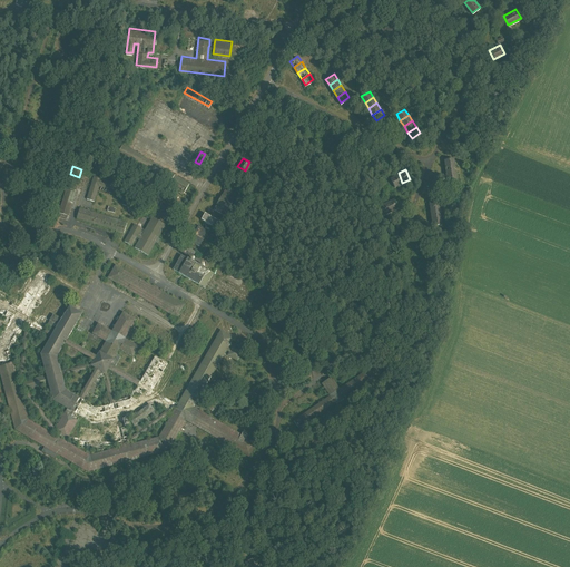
[(189,182),(175,173),(169,182),(184,191),(189,182)]
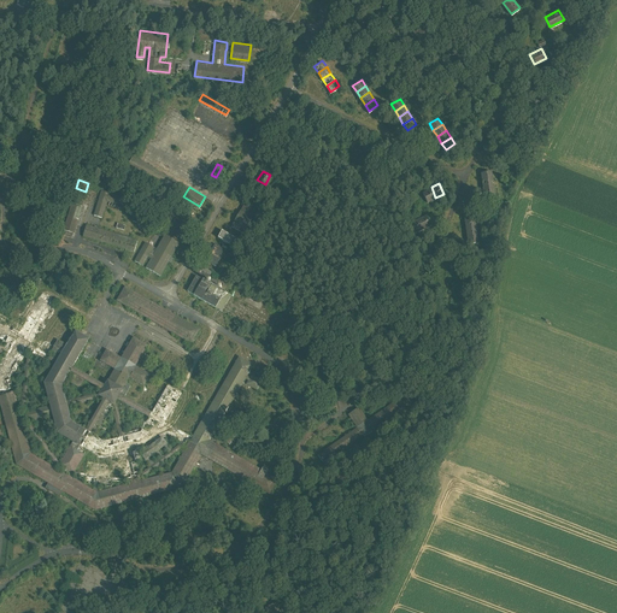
[(432,187),(423,190),(428,201),(435,198),(432,187)]
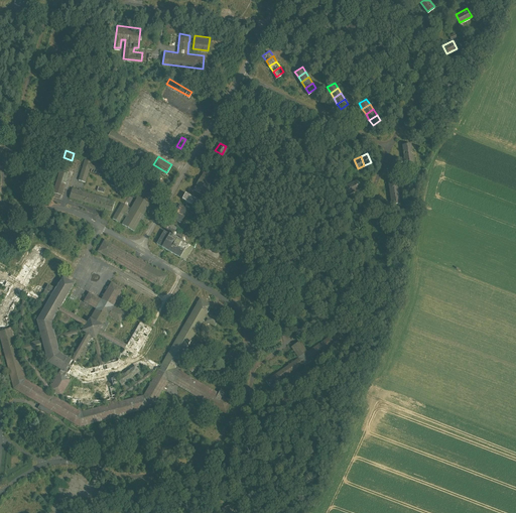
[(72,160),(63,157),(60,168),(69,170),(72,160)]
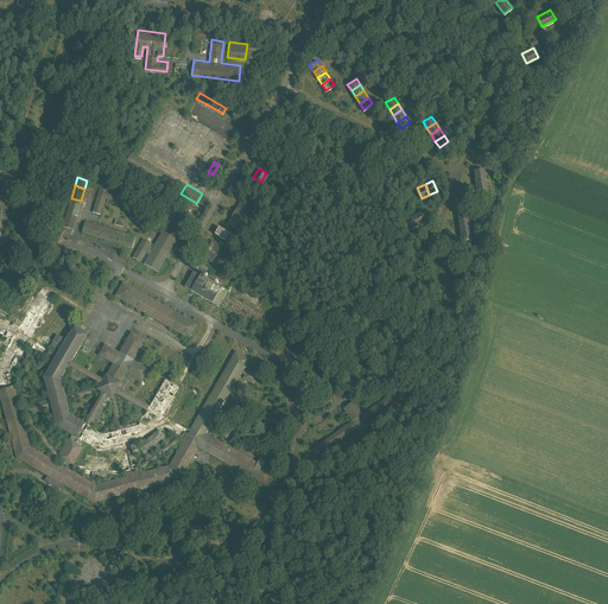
[(124,192),(100,185),(93,209),(100,211),(106,195),(118,198),(116,202),(120,203),(121,199),(124,192)]
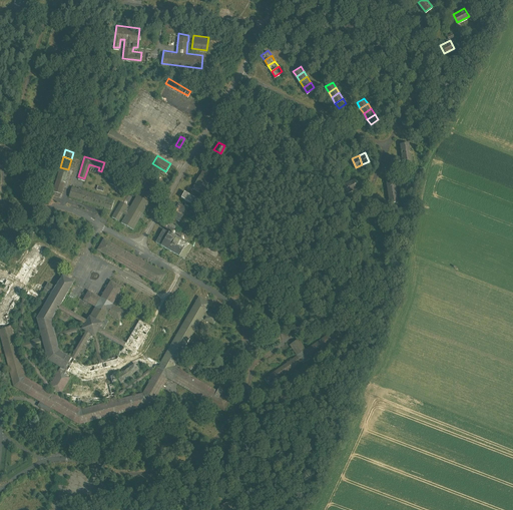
[(213,172),(204,166),(199,173),(194,181),(195,181),(192,186),(201,191),(204,186),(204,187),(209,179),(208,179),(213,172)]
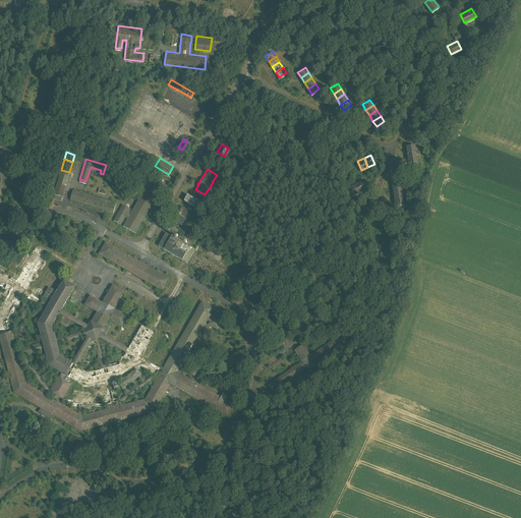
[(61,170),(54,192),(62,194),(69,172),(61,170)]
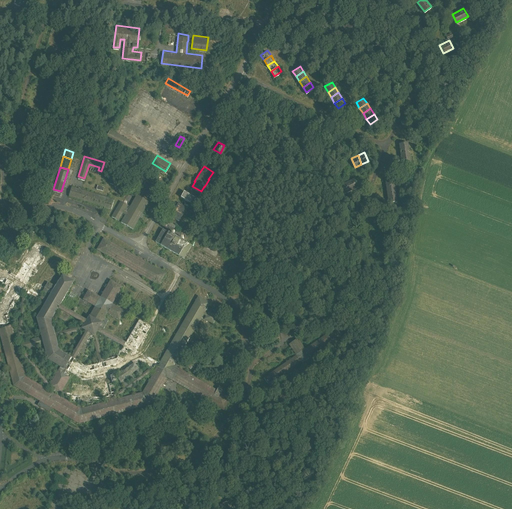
[(145,170),(136,186),(140,188),(149,172),(145,170)]
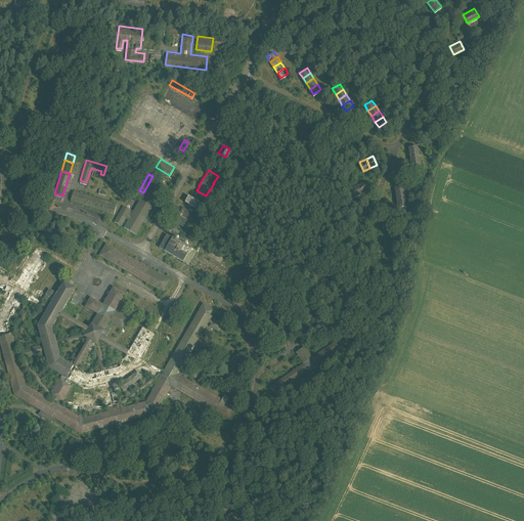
[(160,181),(154,190),(159,193),(164,183),(160,181)]
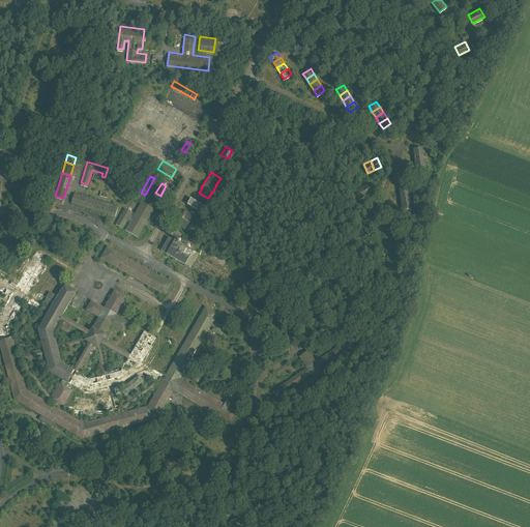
[(366,183),(359,186),(363,196),(371,192),(366,183)]
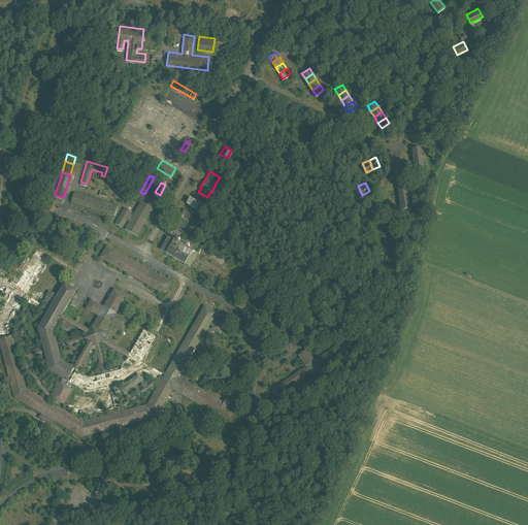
[(358,186),(352,189),(356,198),(362,195),(358,186)]
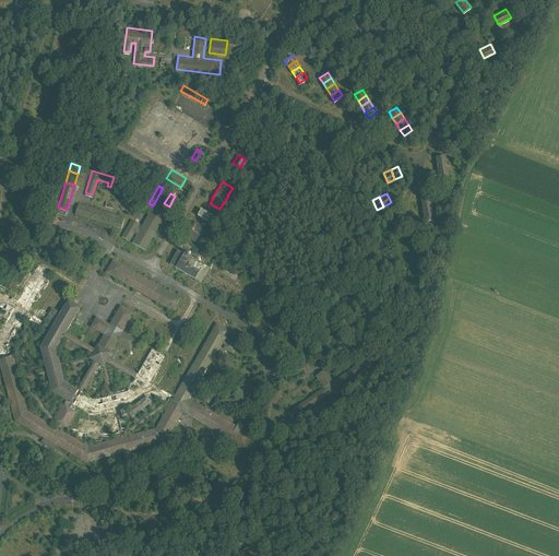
[(125,215),(79,201),(75,212),(121,226),(125,215)]
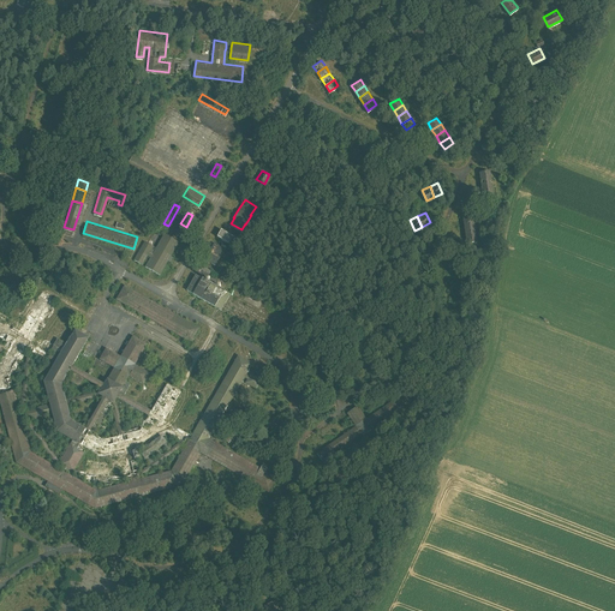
[(233,234),(221,227),(218,234),(230,241),(233,234)]
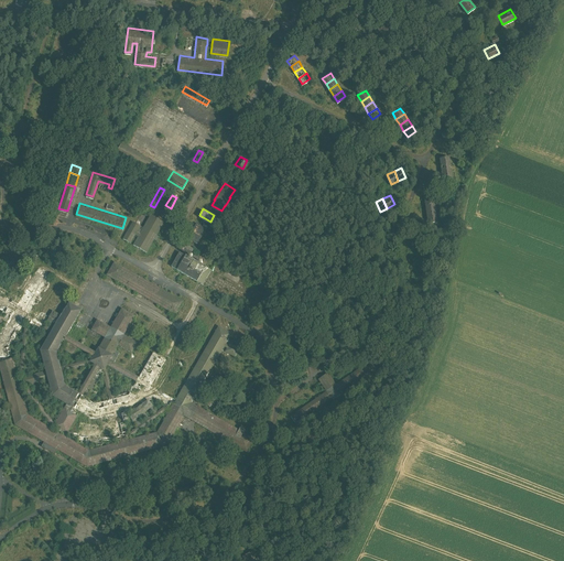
[(151,213),(140,230),(137,228),(140,224),(133,219),(123,236),(130,240),(136,232),(139,234),(133,243),(147,250),(164,219),(151,213)]
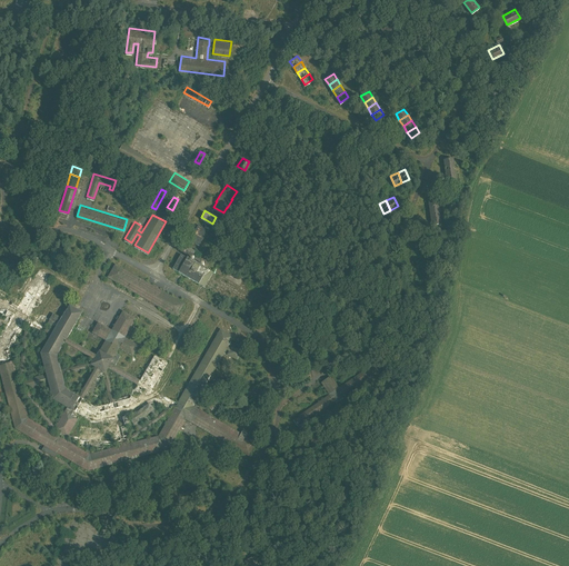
[(198,222),(189,238),(199,244),(208,228),(198,222)]
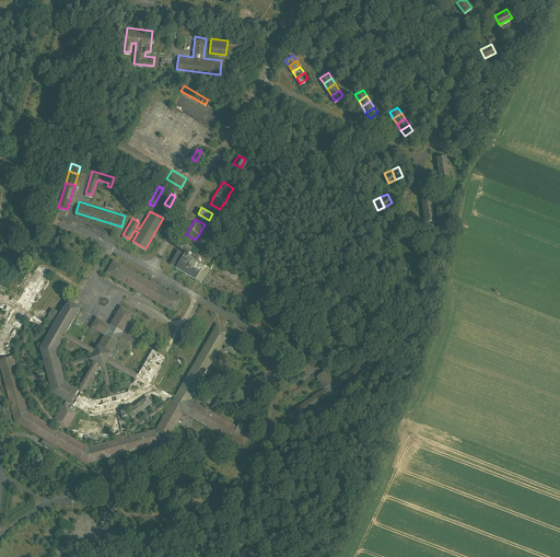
[(205,263),(178,247),(170,262),(196,277),(205,263)]
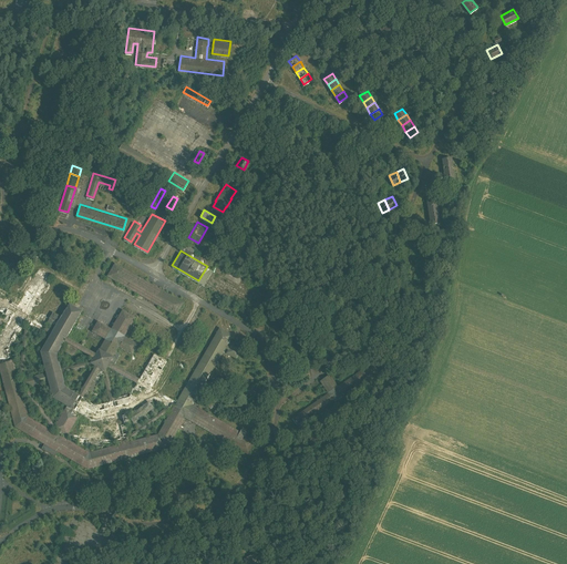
[(187,305),(119,265),(111,279),(179,319),(187,305)]
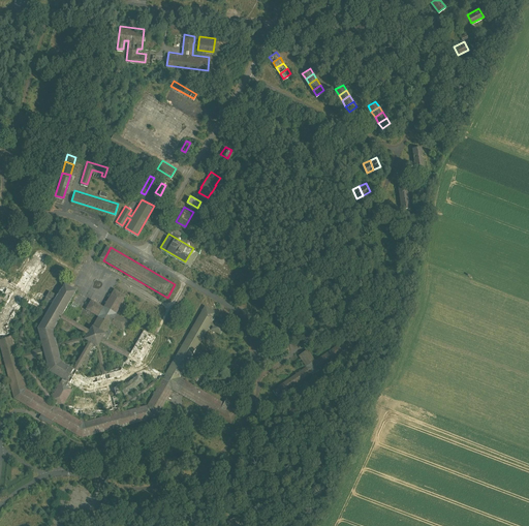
[(193,248),(185,261),(190,265),(198,251),(193,248)]
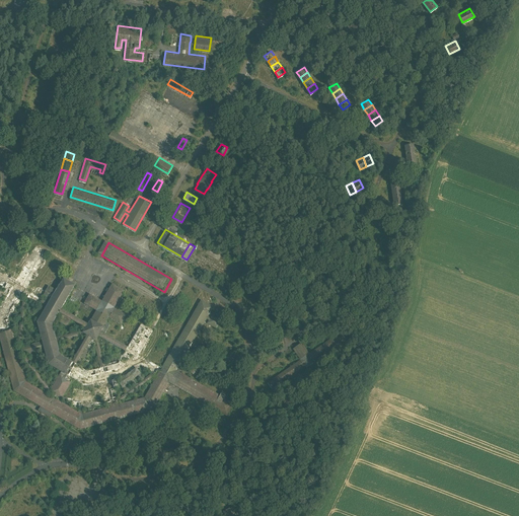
[(74,284),(62,277),(55,288),(46,305),(36,321),(41,341),(44,349),(48,364),(65,374),(66,371),(71,361),(60,354),(57,342),(55,337),(52,324),(58,312),(61,308),(74,284)]
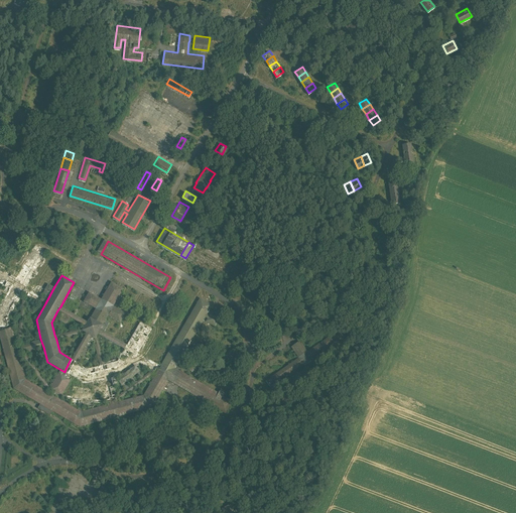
[(90,290),(84,299),(96,307),(91,315),(104,324),(109,314),(121,322),(127,311),(115,304),(125,287),(112,279),(102,296),(90,290)]
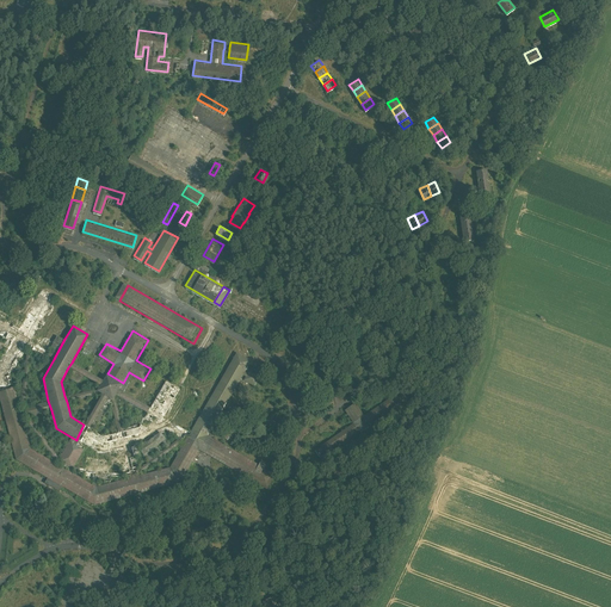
[(53,348),(65,338),(60,333),(49,345),(53,348)]
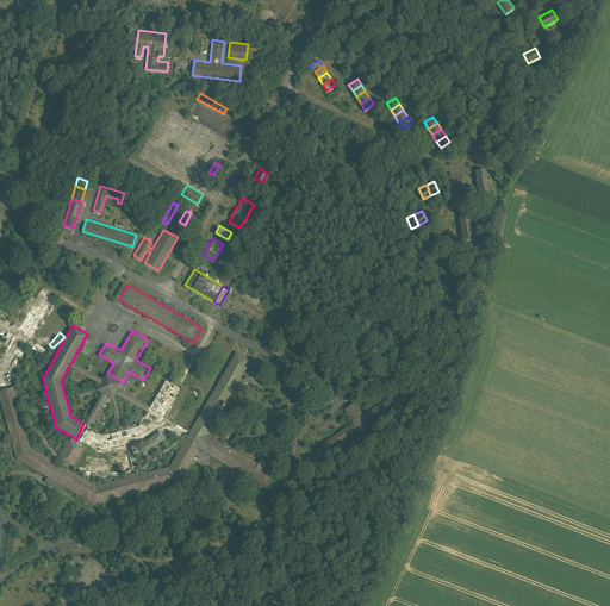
[(25,398),(31,349),(26,350),(22,398),(18,406),(20,413),(23,412),(26,419),(55,457),(61,462),(60,464),(66,467),(66,466),(72,469),(82,470),(82,476),(110,480),(110,475),(120,476),(129,474),(129,476),(136,475),(135,473),(139,472),(162,454),(182,438),(181,433),(178,436),(169,443),(147,460),(137,467),(120,472),(104,469),(83,466),(73,464),(83,445),(79,443),(80,442),(75,439),(74,441),(68,438),(58,456),(29,417),(27,416),(50,410),(48,399),(25,405),(25,398)]
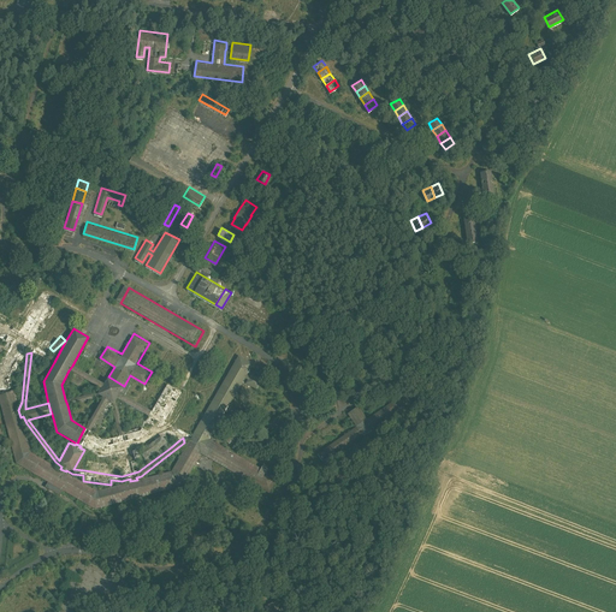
[(94,370),(90,368),(88,373),(73,364),(71,369),(102,387),(105,382),(92,374),(94,370)]
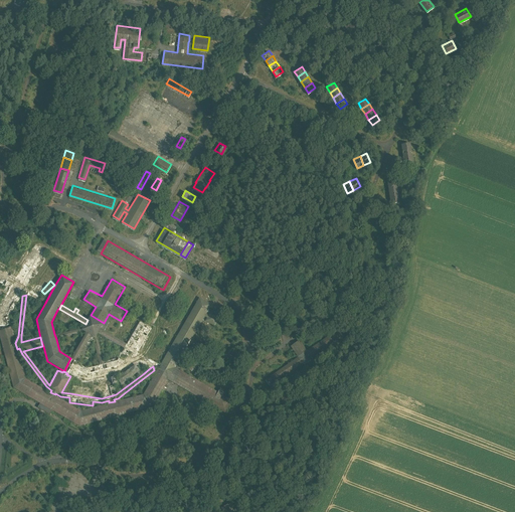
[(206,317),(214,324),(220,316),(211,310),(206,317)]
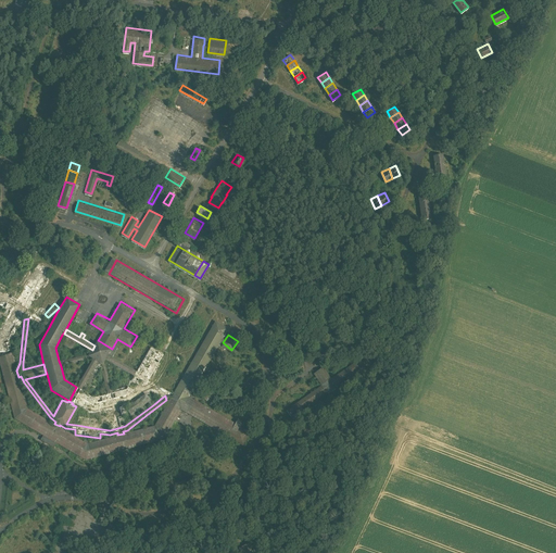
[(112,349),(98,340),(95,346),(92,350),(91,352),(89,354),(92,356),(95,357),(103,363),(105,360),(106,359),(109,353),(112,349)]
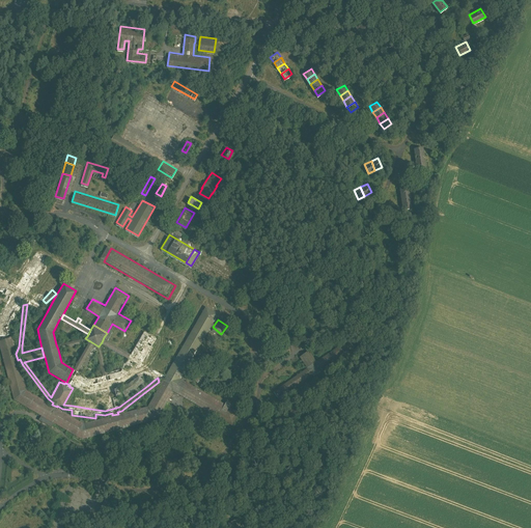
[(87,336),(58,343),(59,349),(88,340),(85,338),(87,336)]
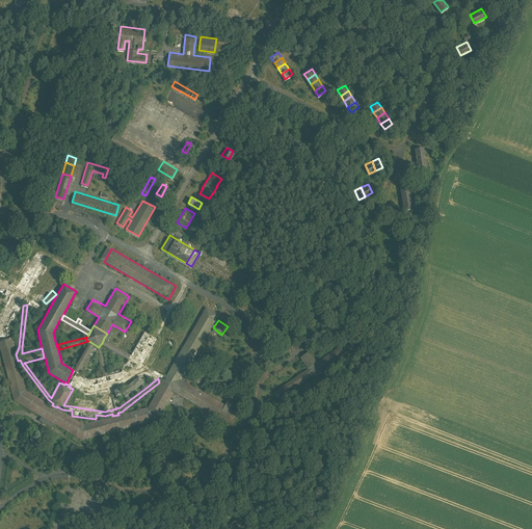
[(128,359),(131,353),(104,338),(102,343),(128,359)]
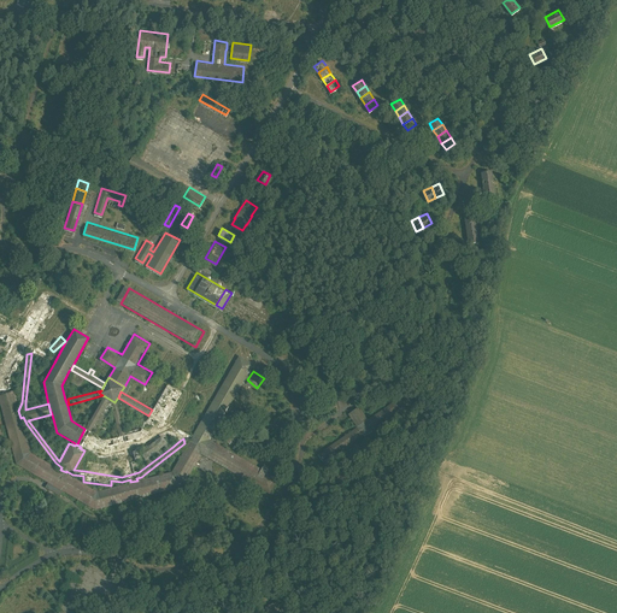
[(100,425),(103,425),(113,407),(121,434),(127,432),(117,399),(115,402),(105,396),(87,428),(90,430),(95,434),(100,425)]
